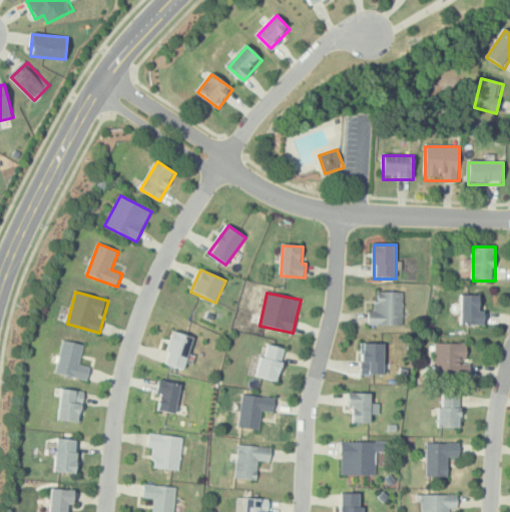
[(404,326),(404,293),(377,293),(377,312),(370,312),(370,326),(404,326)]
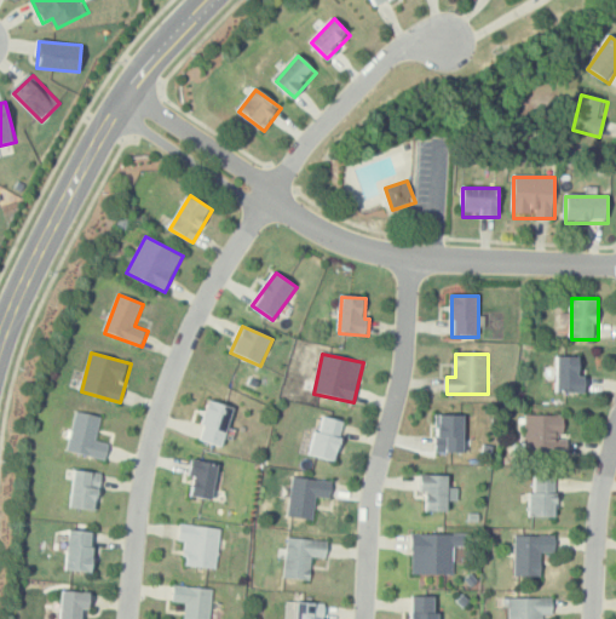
[(558,357),(558,394),(587,394),(587,376),(582,376),(582,357),(558,357)]
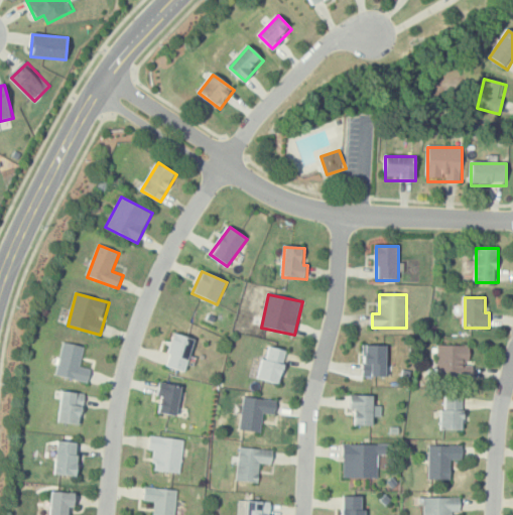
[(167,367),(187,372),(195,338),(174,334),(167,367)]
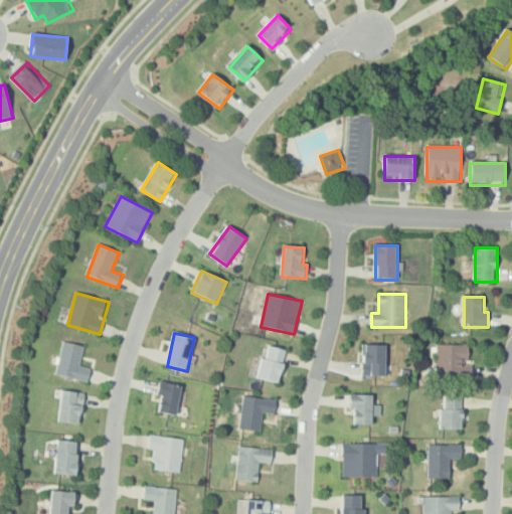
[(89,382),(92,369),(80,367),(84,346),(63,342),(57,376),(89,382)]
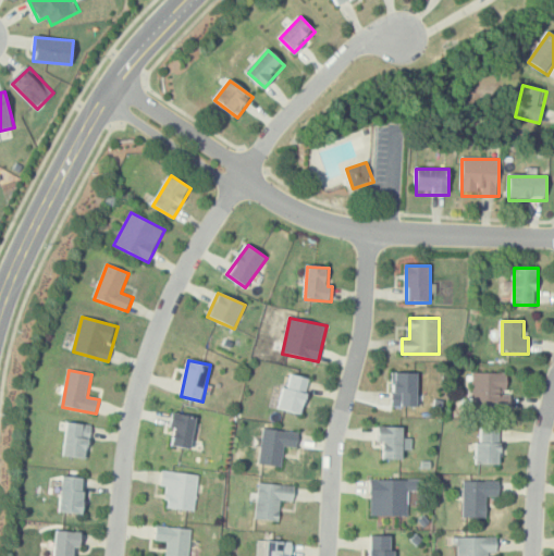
[(511,410),(511,372),(474,372),(474,410),(511,410)]
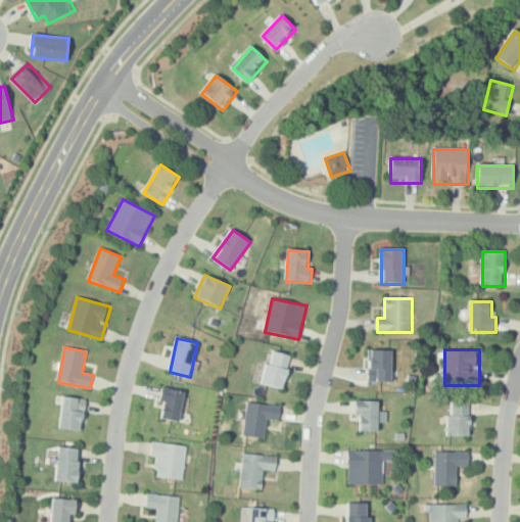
[(369,381),(392,381),(392,350),(369,350),(369,381)]
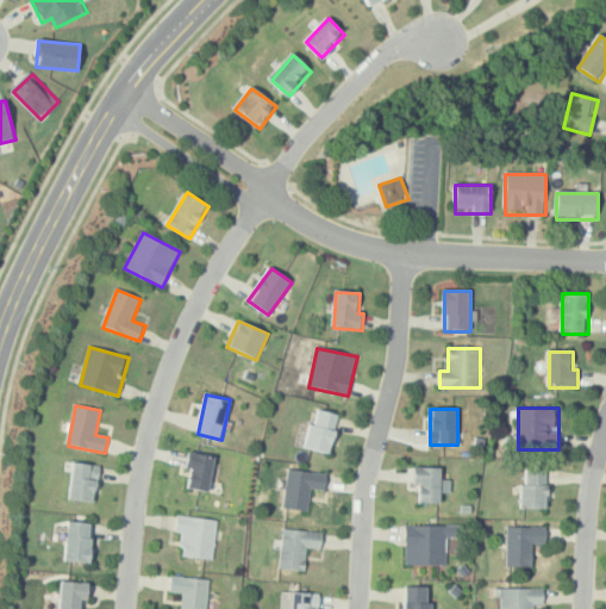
[(331,454),(341,415),(317,410),(307,448),(331,454)]
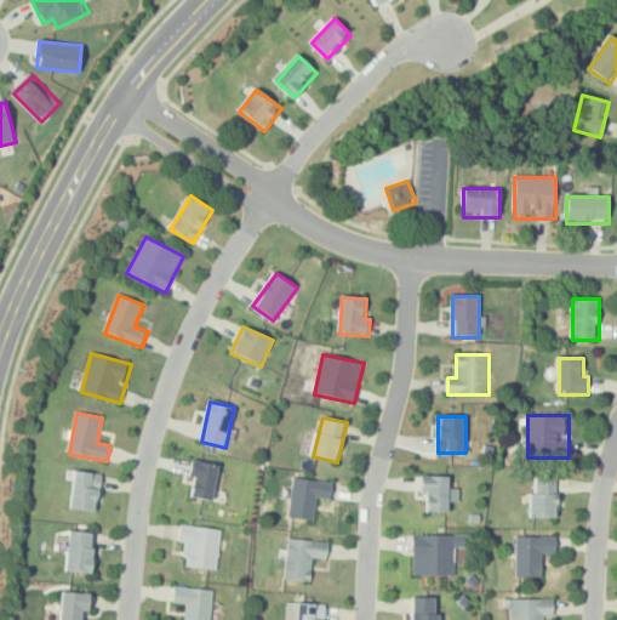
[(190,478),(194,478),(192,498),(215,501),(220,465),(193,461),(190,478)]
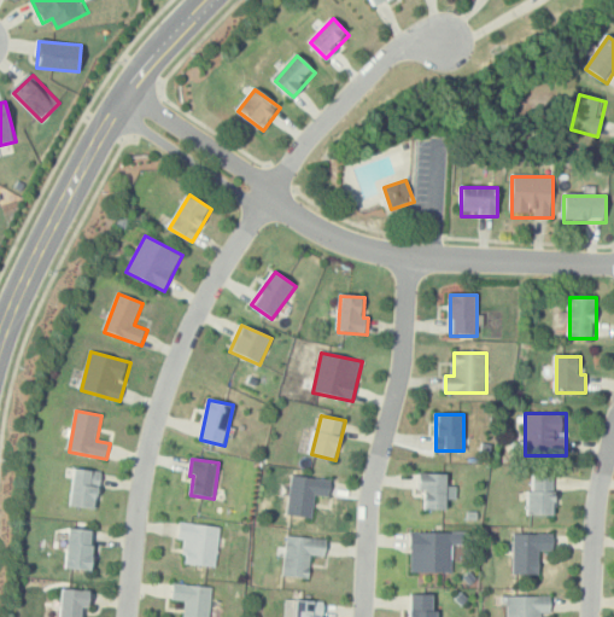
[(71,506),(99,508),(103,472),(75,469),(71,506)]
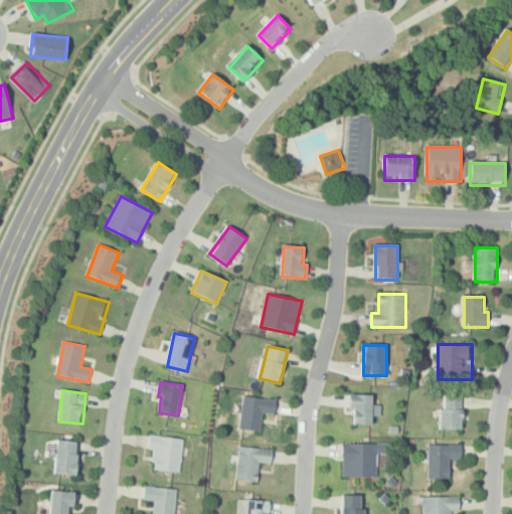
[(355,424),(373,424),(373,394),(350,394),(350,408),(355,408),(355,424)]
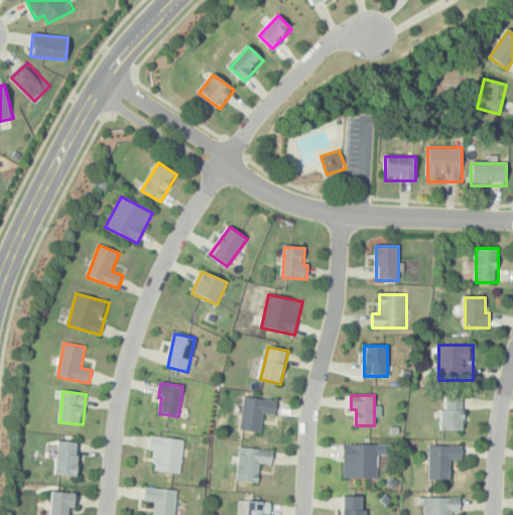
[(465,396),(442,396),(442,430),(465,430),(465,396)]
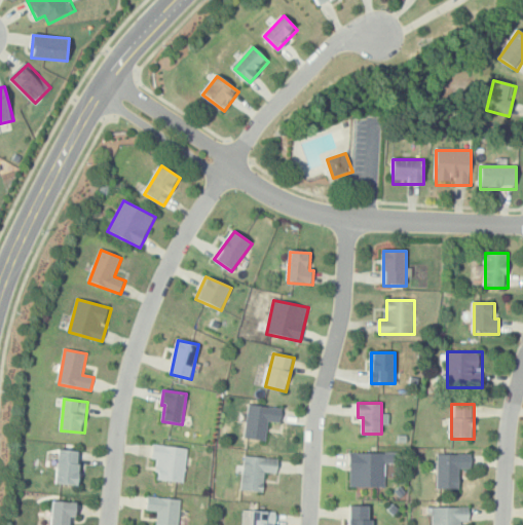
[(269,421),(282,423),(284,409),(249,405),(245,439),(267,442),(269,421)]
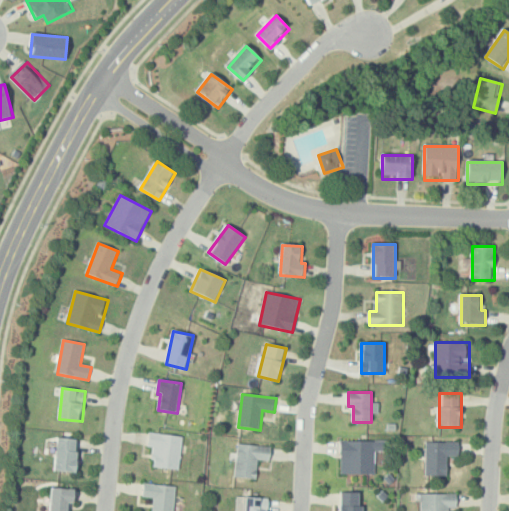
[(180,470),(183,436),(150,434),(149,448),(155,449),(153,467),(180,470)]
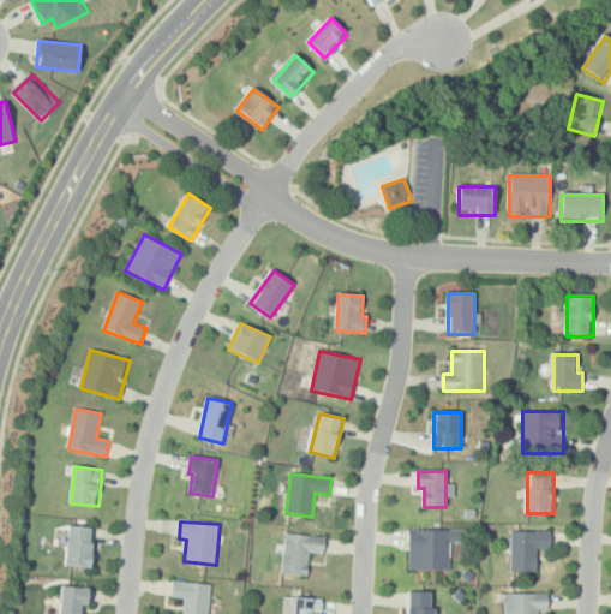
[(95,528),(70,525),(65,565),(90,568),(95,528)]
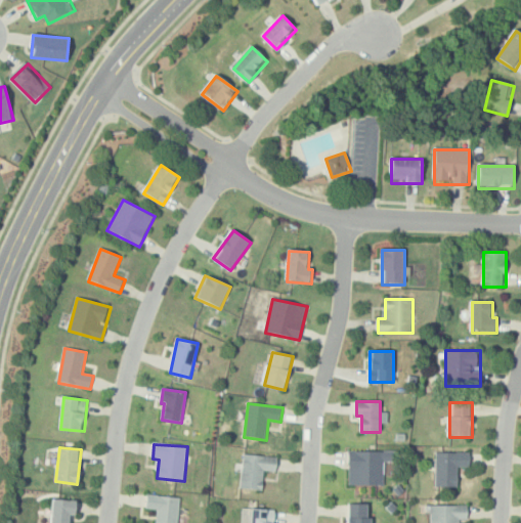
[(385,451),(349,451),(349,486),(385,486),(385,451)]
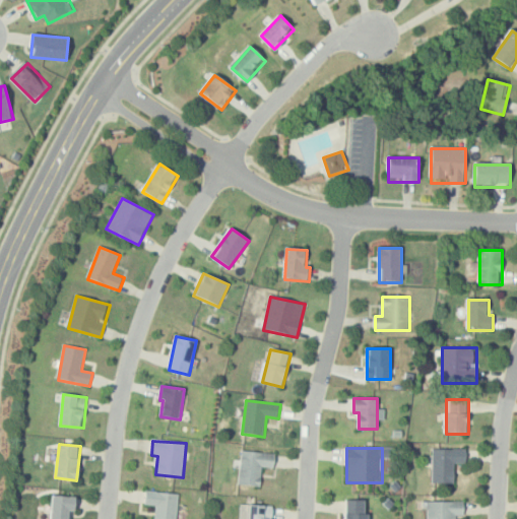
[(467,464),(467,449),(434,449),(434,483),(455,483),(455,464),(467,464)]
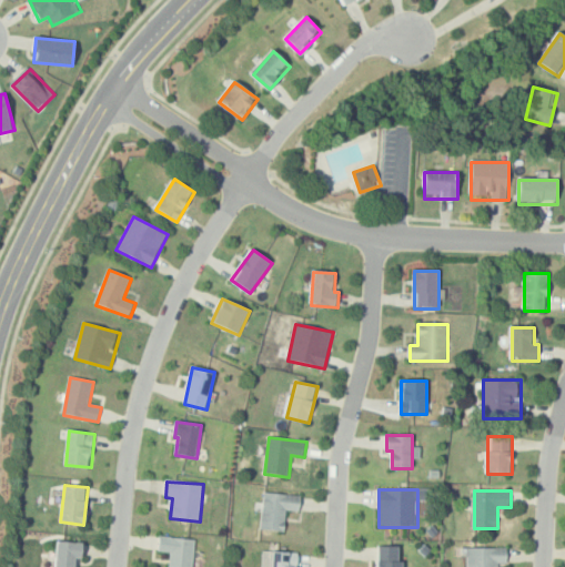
[(285,532),(288,510),(301,512),(302,496),(264,493),(261,529),(285,532)]
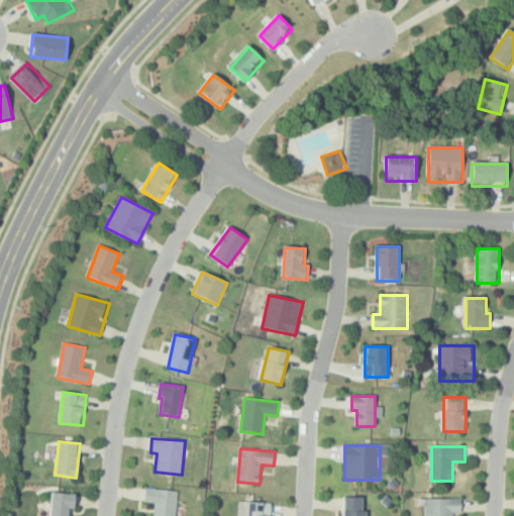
[(176,515),(178,491),(146,489),(145,503),(156,503),(155,515),(176,515)]
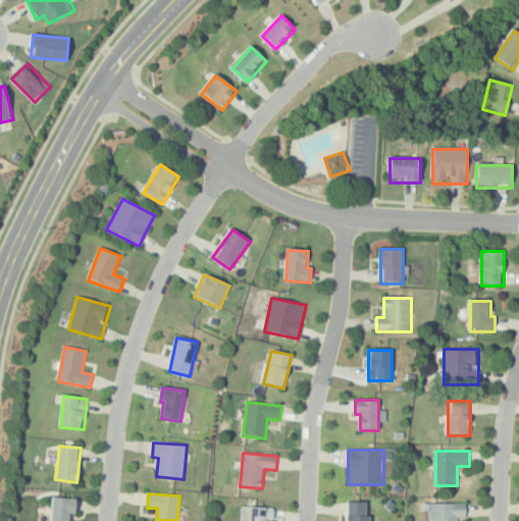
[(73,520),(74,499),(52,499),(51,520),(73,520)]
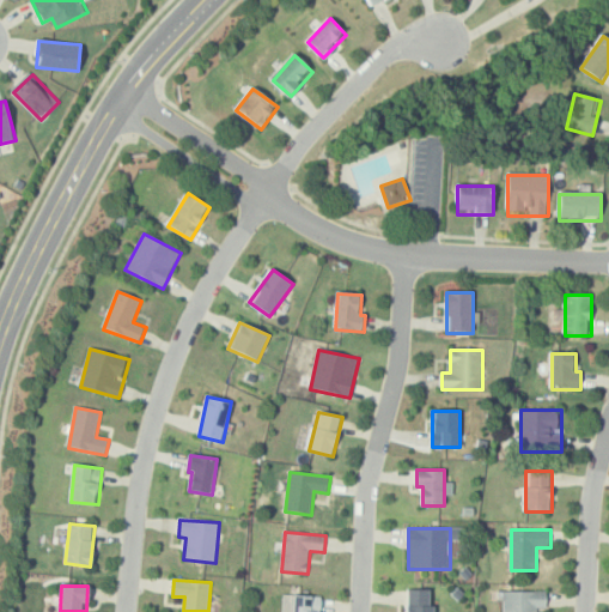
[(436,611),(436,589),(408,589),(408,611),(436,611)]
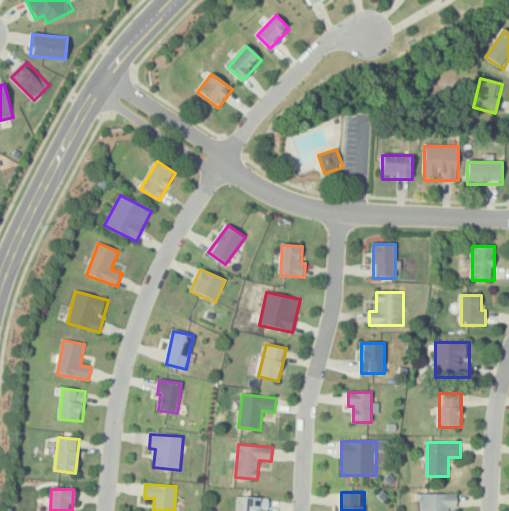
[(421,494),(421,510),(456,510),(456,494),(421,494)]
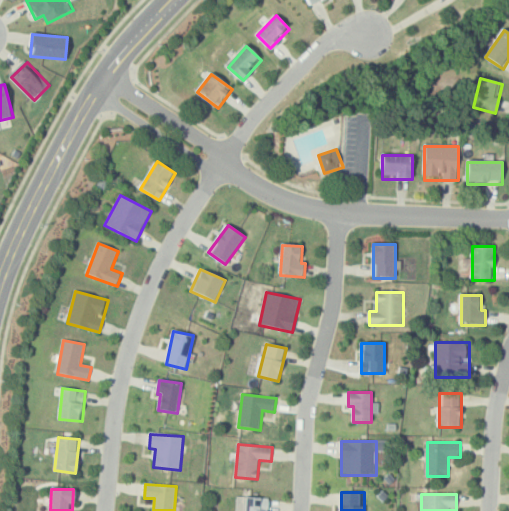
[(268,510),(269,498),(246,497),(245,510),(268,510)]
